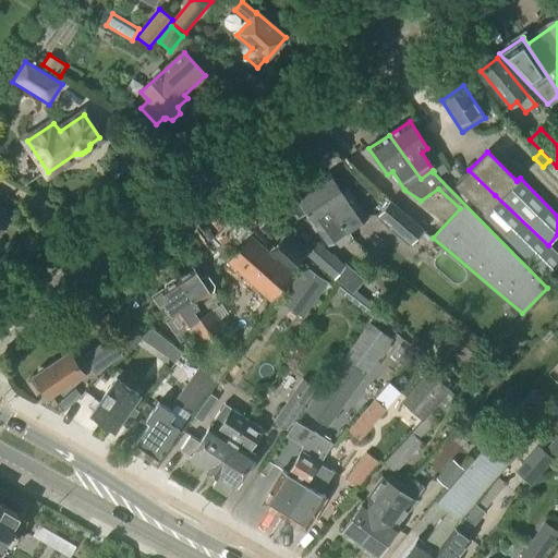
[(544,279),(557,264),(557,254),(548,245),(495,195),(469,170),(455,184),(484,214),(482,217),(544,279)]
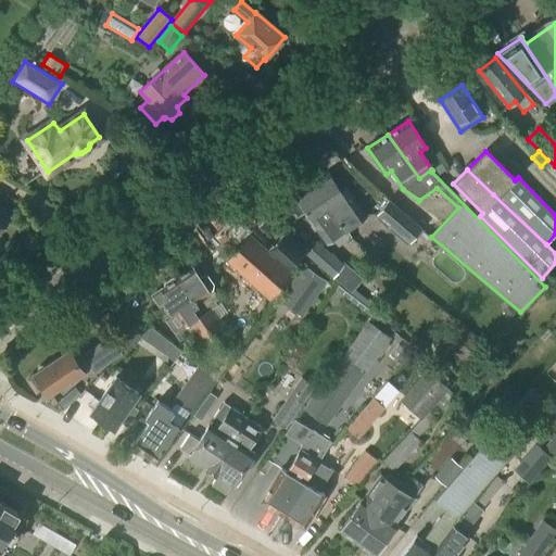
[(340,192),(328,175),(311,187),(342,234),(345,231),(350,239),(351,238),(345,230),(366,217),(346,189),(340,192)]
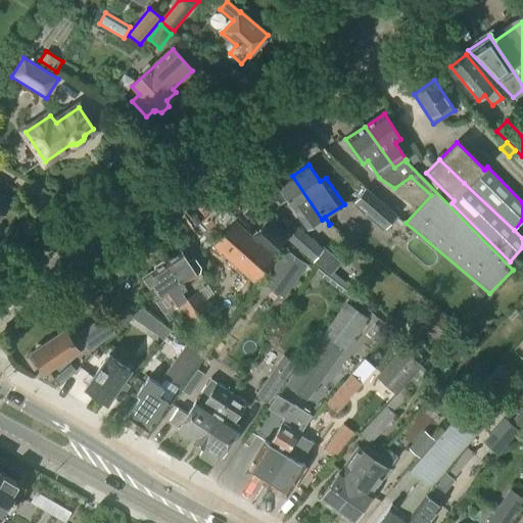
[(322,220),(292,176),(277,186),(269,192),(278,206),(286,200),(297,217),(299,216),(308,229),(313,226),(317,233),(329,225),(325,218),(322,220)]
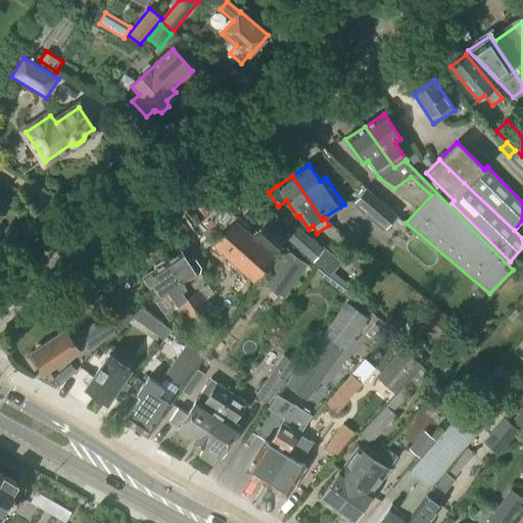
[(385,229),(397,215),(366,188),(353,202),(385,229)]
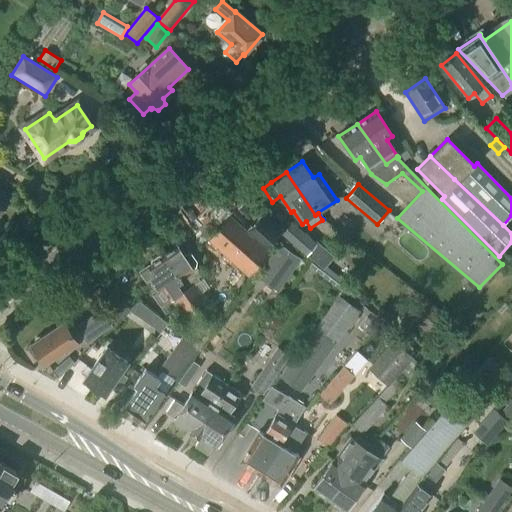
[(0,212),(5,209),(5,208),(10,204),(2,192),(0,193),(0,212)]
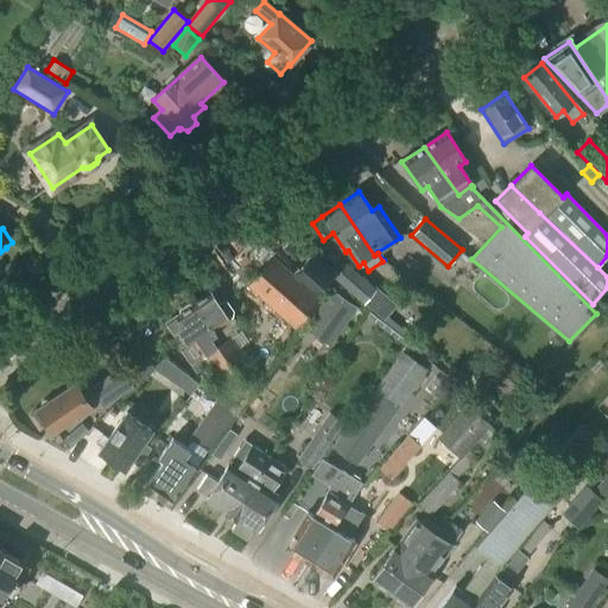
[(295,328),(321,299),(274,259),(249,286),(295,328)]
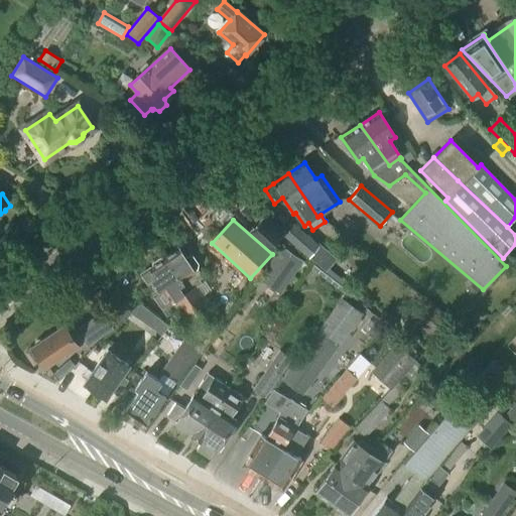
[(270,249),(281,238),(262,220),(251,232),(270,249)]
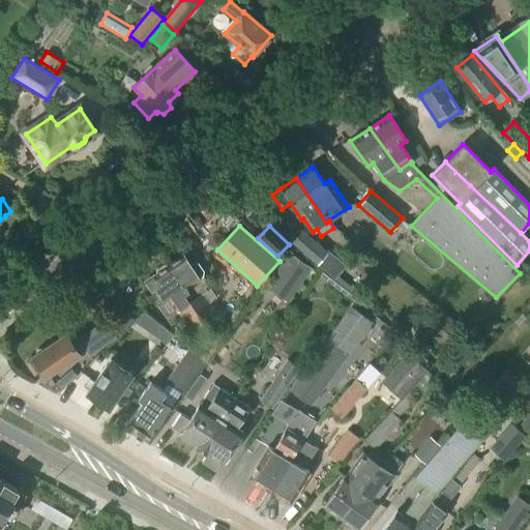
[(325,252),(301,231),(292,242),(334,280),(346,266),(327,249),(325,252)]
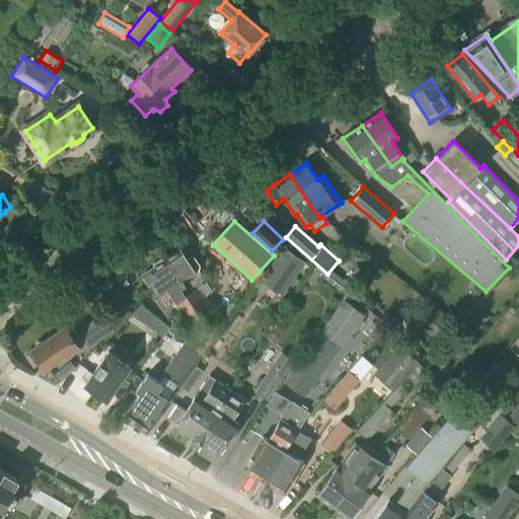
[(306,263),(283,246),(260,280),(283,296),(306,263)]
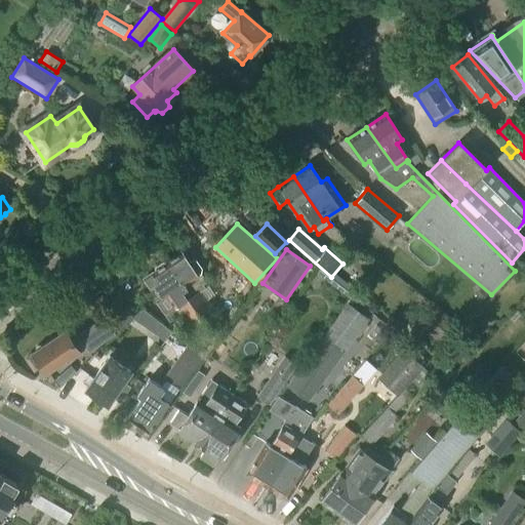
[(188,263),(182,253),(168,263),(187,290),(183,293),(187,300),(175,308),(180,315),(196,338),(189,345),(205,359),(227,330),(221,323),(206,299),(214,294),(208,286),(205,289),(202,285),(206,282),(200,274),(201,274),(202,269),(197,260),(192,259),(188,263)]
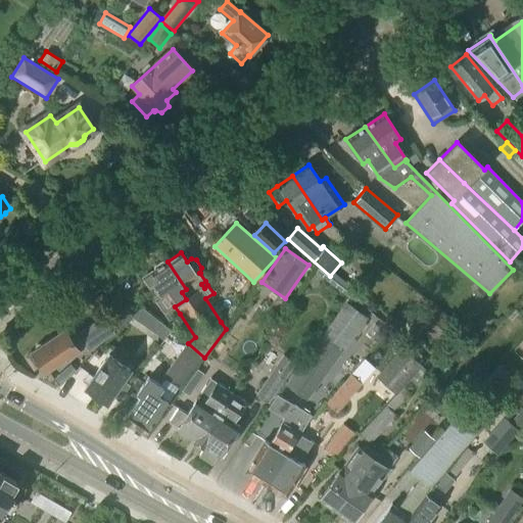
[(165,263),(161,262),(154,266),(154,271),(152,272),(152,273),(143,278),(149,288),(154,285),(162,297),(167,295),(175,307),(164,314),(169,320),(180,314),(175,306),(186,299),(182,292),(186,289),(168,262),(165,263)]
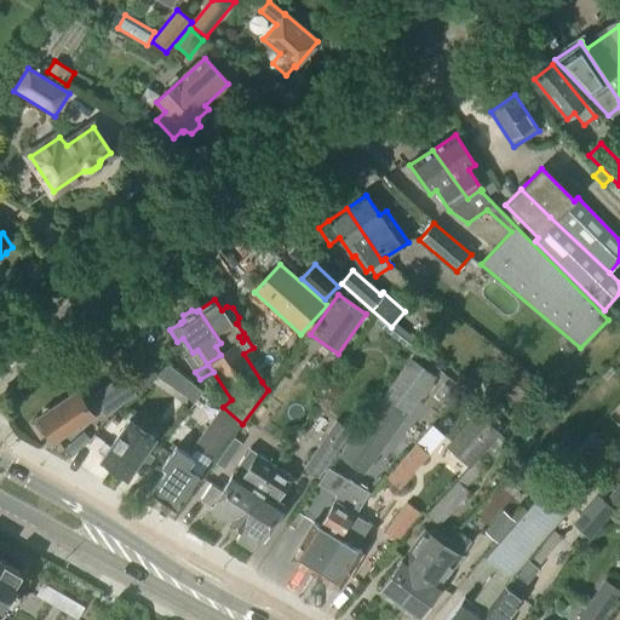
[(568,340),(561,348),(569,355),(577,346),(568,340)]
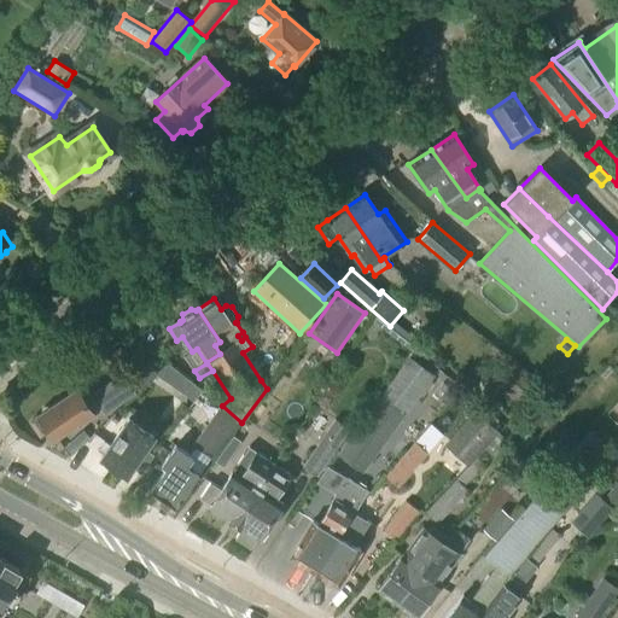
[(406,410),(432,375),(409,359),(383,394),(406,410)]
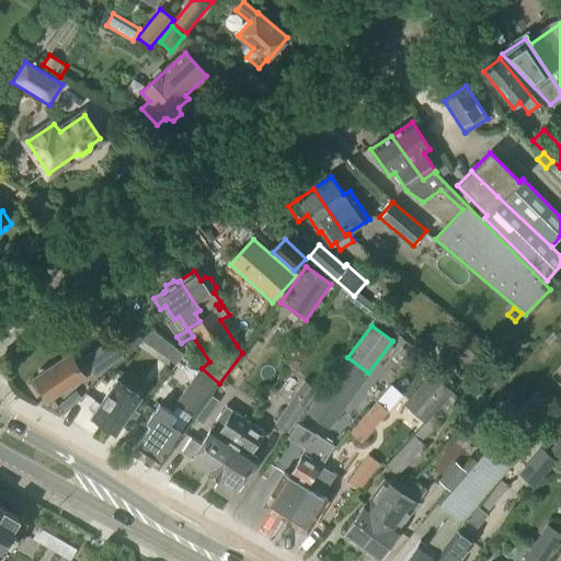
[(470,373),(491,346),(468,328),(447,354),(470,373)]
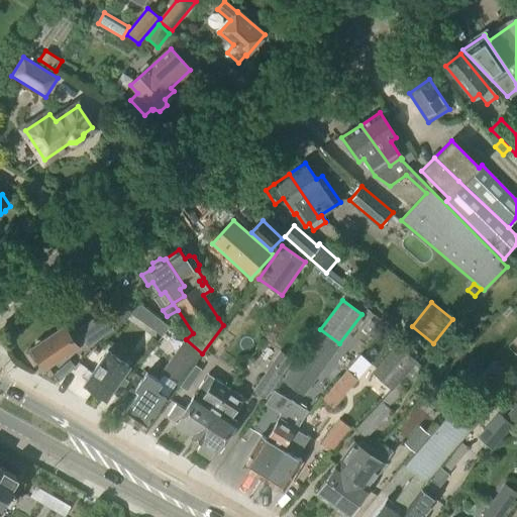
[(128,315),(130,312),(121,303),(107,318),(116,327),(128,315)]
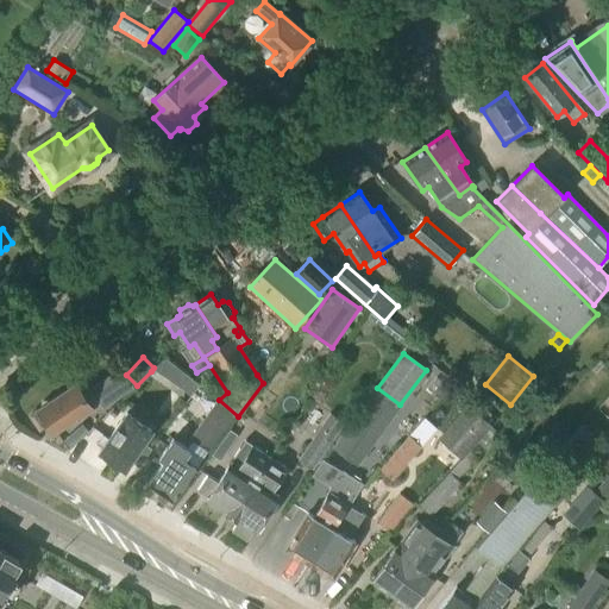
[(104,408),(121,396),(108,377),(90,389),(93,393),(86,399),(75,384),(38,409),(38,410),(30,416),(39,431),(48,425),(54,434),(79,418),(80,419),(93,410),(93,409),(100,403),(104,408)]
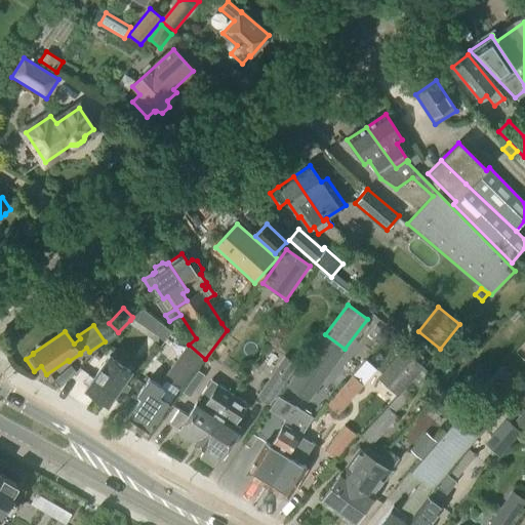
[(308,401),(346,351),(325,335),(288,386),(308,401)]
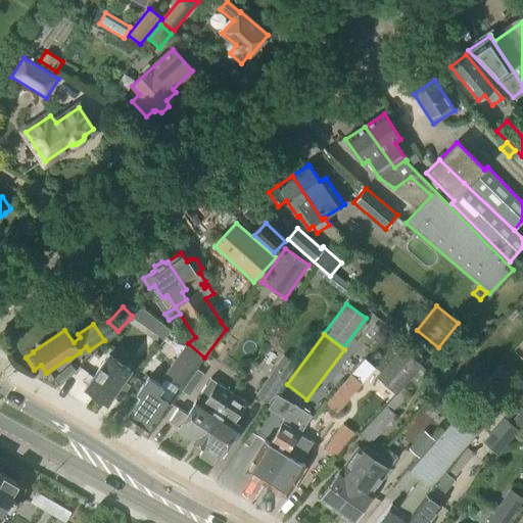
[(180,390),(203,358),(185,344),(161,378),(180,390)]
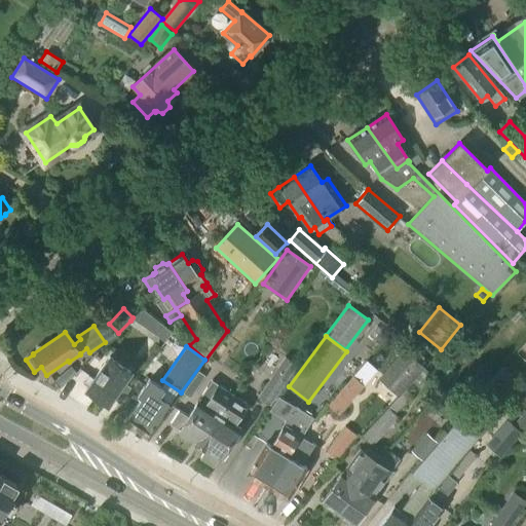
[(411,383),(421,372),(424,368),(404,349),(378,379),(399,398),(411,383)]
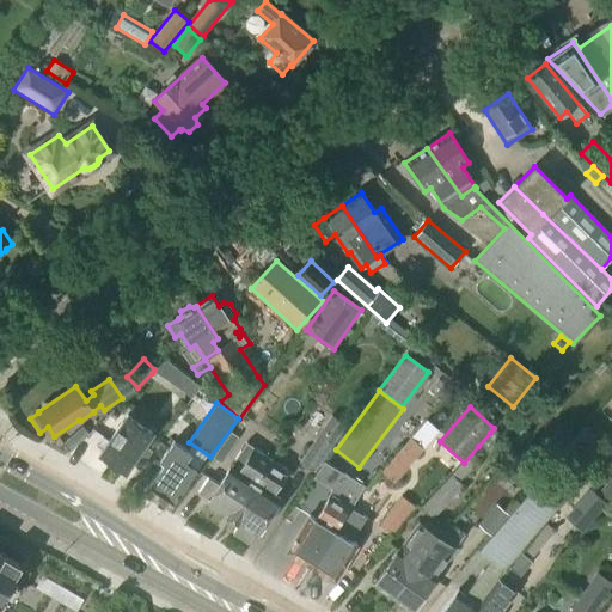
[(124,471),(130,464),(139,470),(152,451),(144,445),(152,433),(127,415),(99,454),(124,471)]
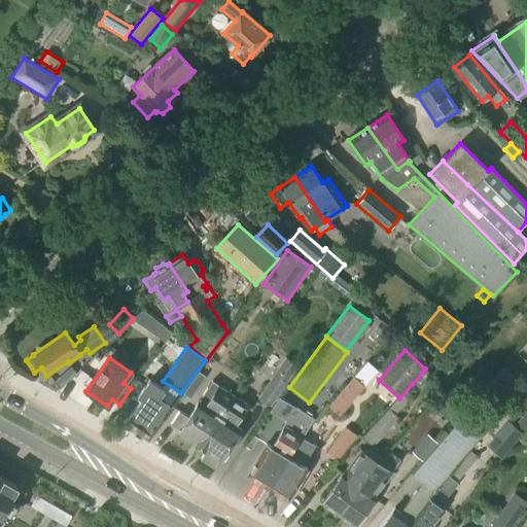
[(271,407),(297,365),(285,357),(257,398),(271,407)]
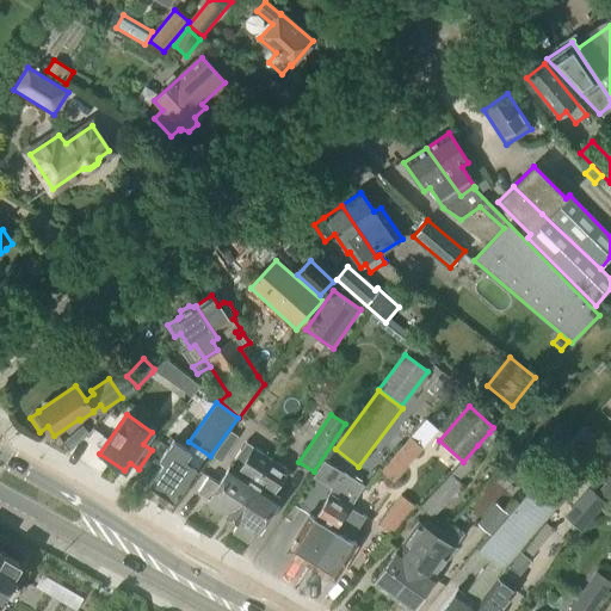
[(590,433),(582,427),(477,550),(493,563),(468,597),(457,588),(439,610),(470,610),(505,569),(518,551),(523,545),(579,481),(569,473),(599,438),(592,432),(590,433)]
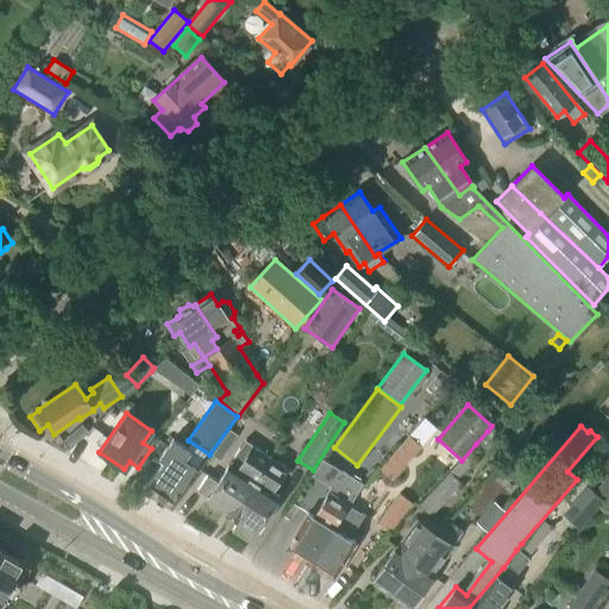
[(224,437),(211,454),(219,460),(232,443),(237,434),(230,429),(224,437)]
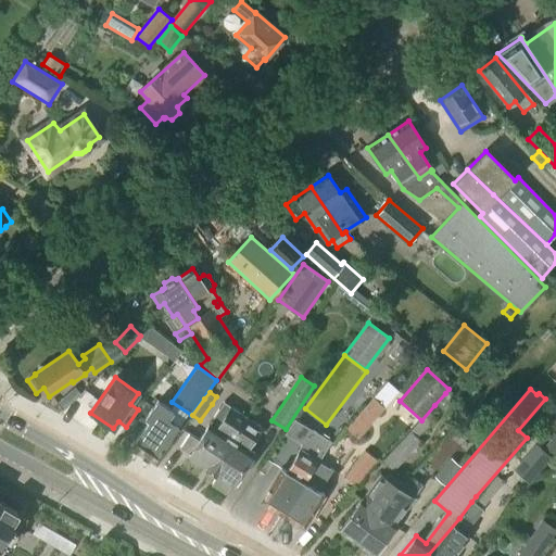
[(442,411),(453,399),(445,393),(434,405),(442,411)]
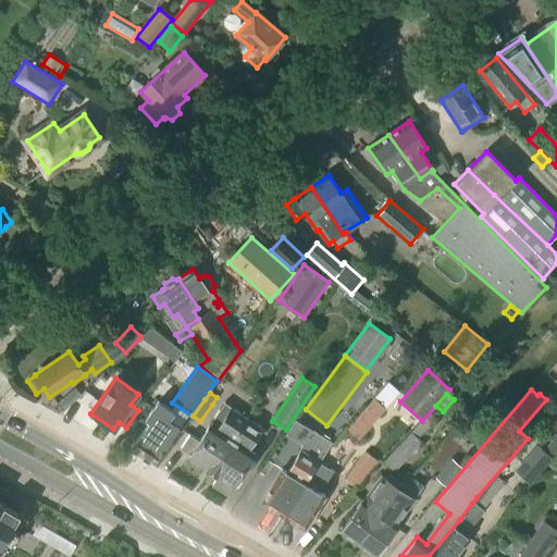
[(359,441),(385,408),(373,398),(347,430),(359,441)]
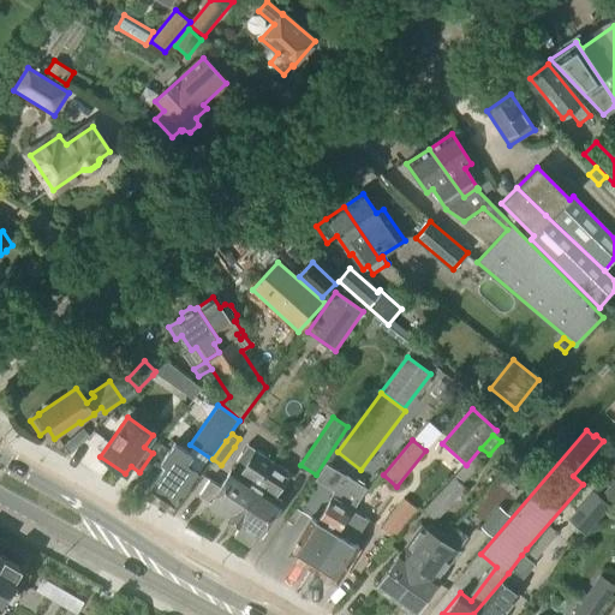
[(168,452),(160,463),(165,466),(149,488),(174,506),(204,463),(190,453),(189,454),(174,443),(168,452)]
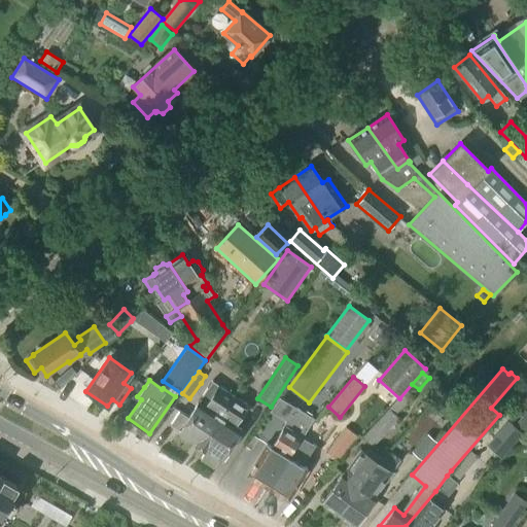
[(200,446),(234,396),(212,382),(188,417),(179,412),(171,424),(180,430),(178,431),(200,446)]
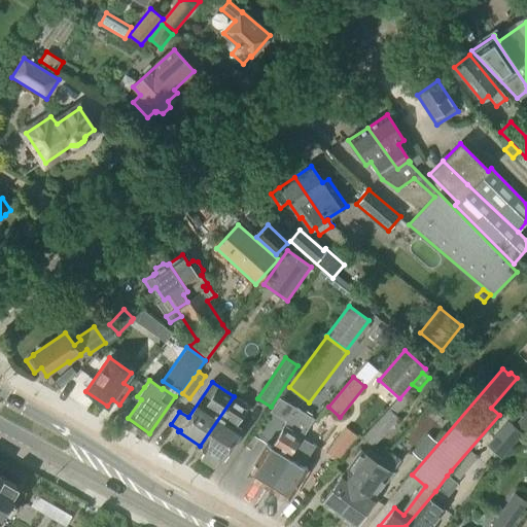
[(436,410),(449,421),(467,400),(454,389),(436,410)]
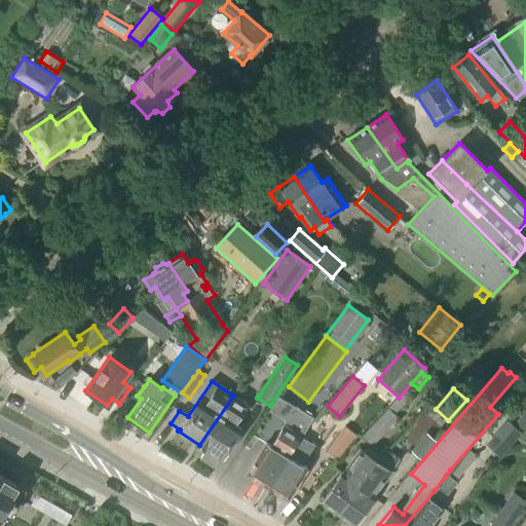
[(372,447),(398,419),(393,415),(412,396),(406,390),(361,437),(372,447)]
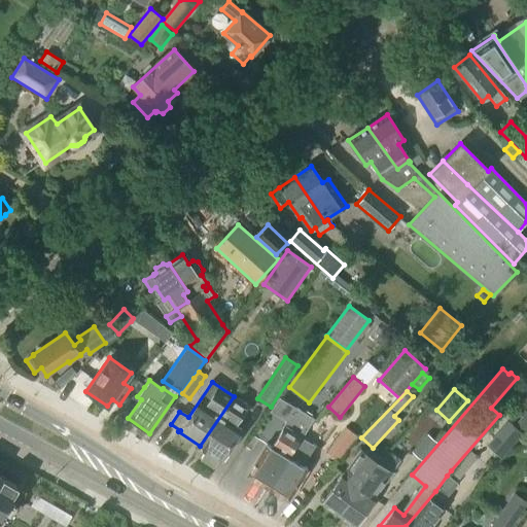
[(220,460),(241,429),(235,425),(247,406),(234,396),(200,446),(206,450),(201,459),(213,467),(219,459),(220,460)]
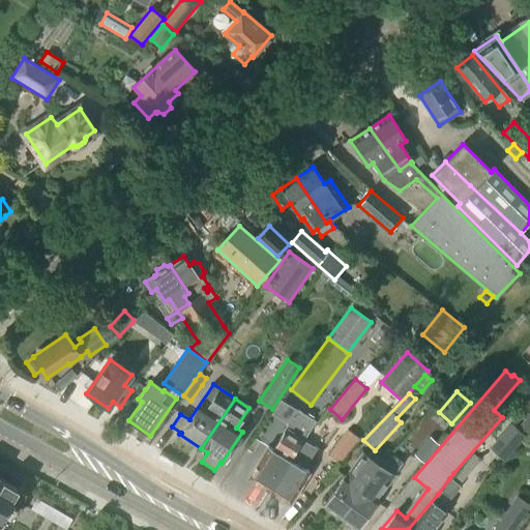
[(303,441),(316,421),(298,411),(287,431),(286,430),(273,450),(268,446),(248,478),(269,491),(301,439),(303,441)]
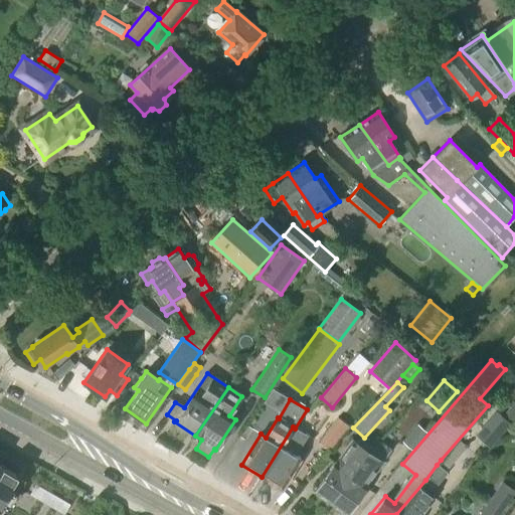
[(514,400),(502,416),(496,410),(475,435),(489,448),(514,417),(514,400)]
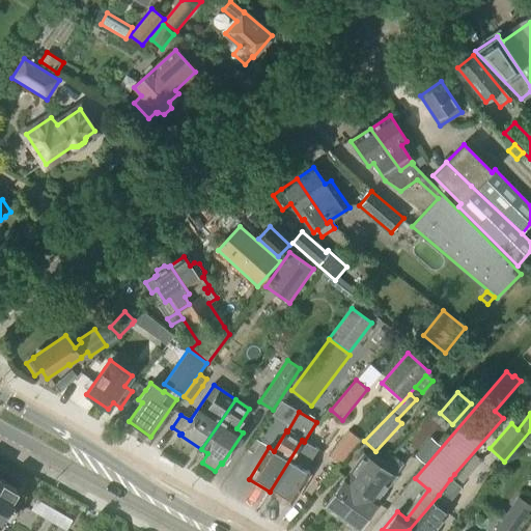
[(339,465),(359,439),(347,430),(328,456),(339,465)]
